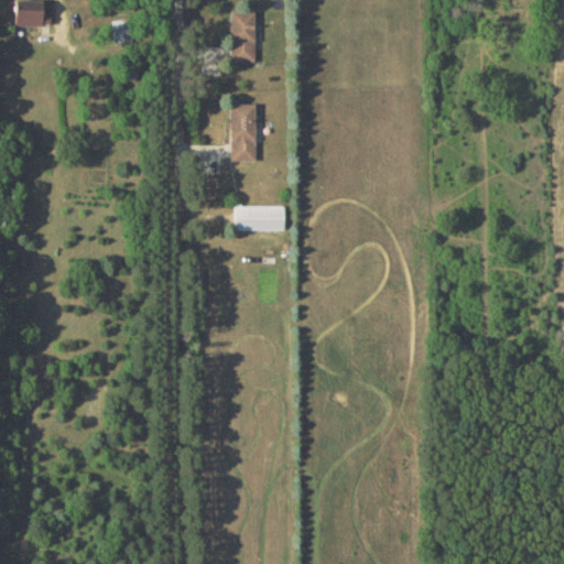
[(13,0),(14,24),(49,24),(49,13),(41,13),(41,0),(13,0)]
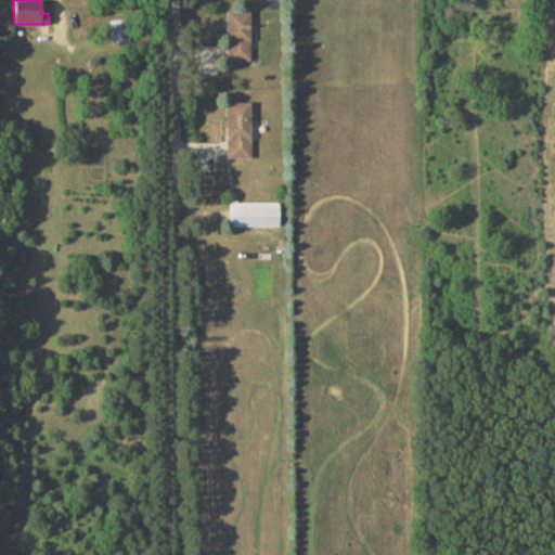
[(249,60),(249,11),(227,10),(226,60),(249,60)]
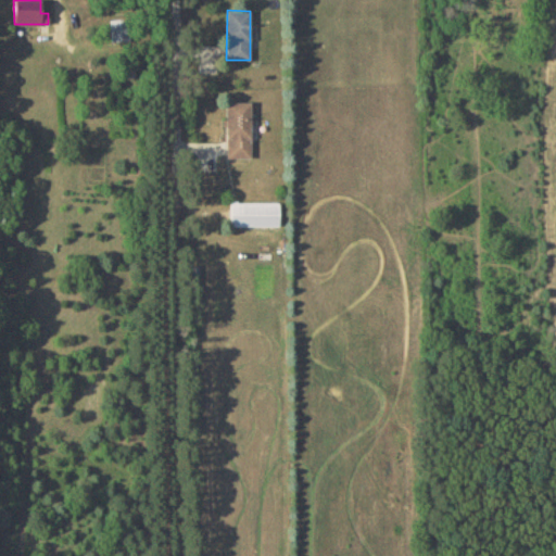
[(111,41),(130,40),(129,19),(110,20),(111,41)]
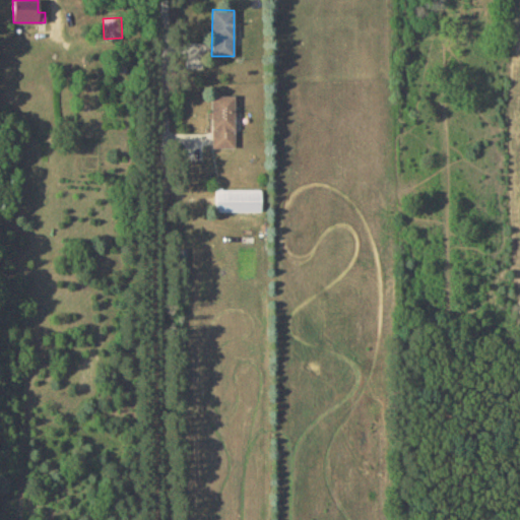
[(212,147),(235,147),(234,94),(210,94),(212,147)]
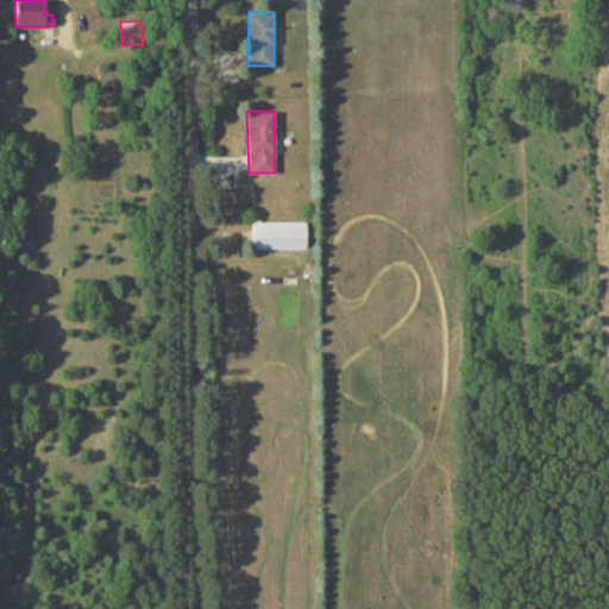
[(306,223),(252,221),(252,246),(305,246),(306,223)]
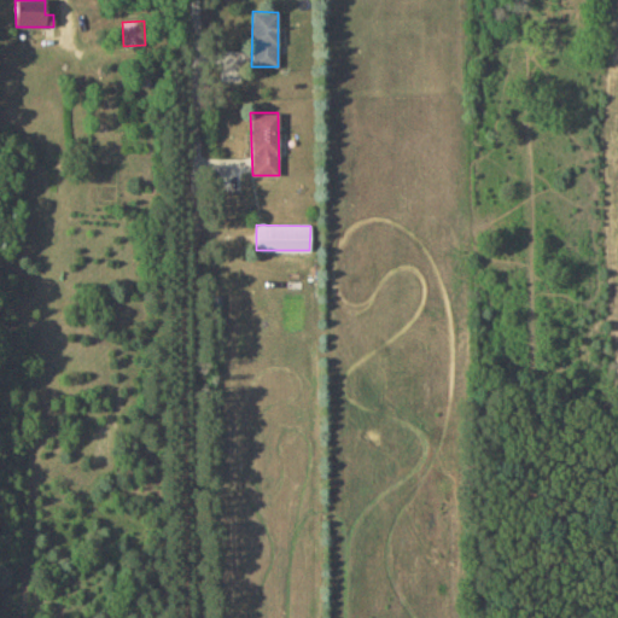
All buildings are outlined.
